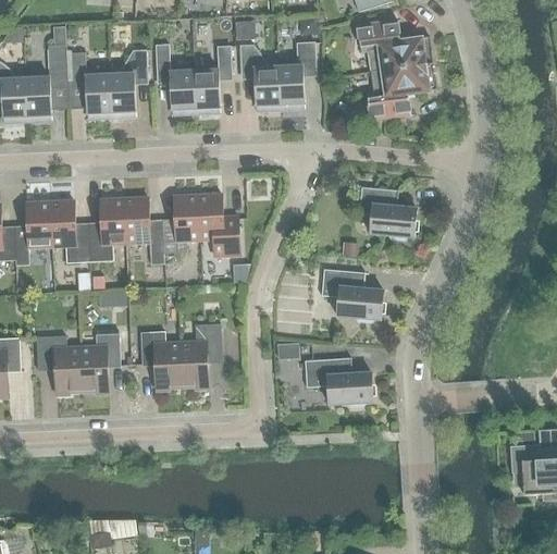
[(354,0),(358,11),(385,1),(385,0),(354,0)]
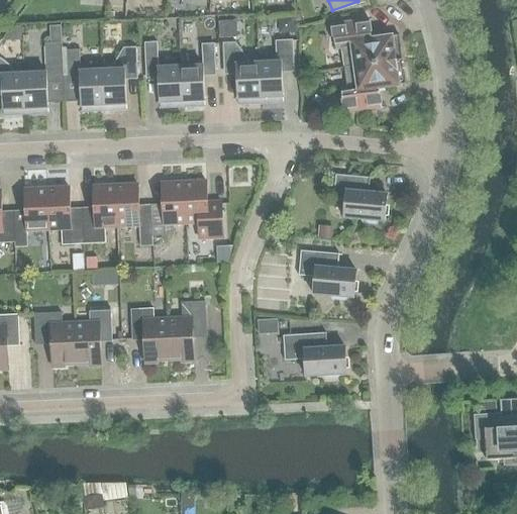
[(225,17),(218,17),(218,36),(226,35),(225,17)]
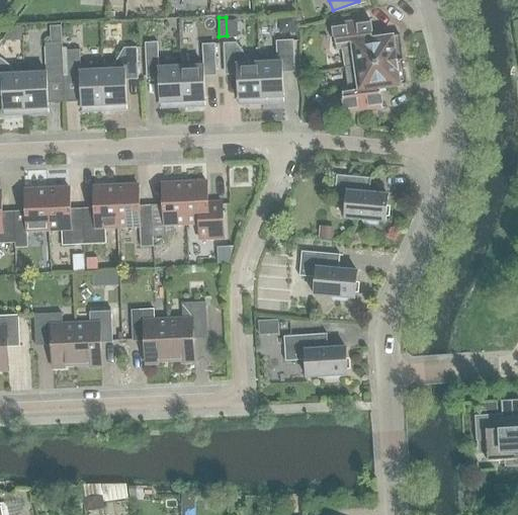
[(371,36),(369,17),(362,17),(332,22),(335,48),(340,47),(343,66),(354,64),(403,58),(399,32),(371,36)]
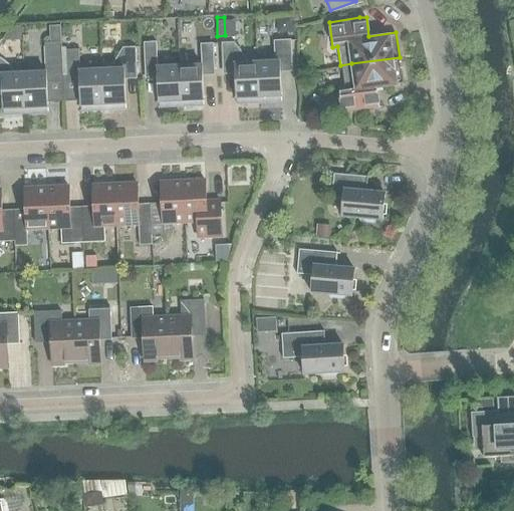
[(273,59),(256,60),(258,100),(280,99),(279,64),(291,63),(290,37),(272,38),(273,59)]
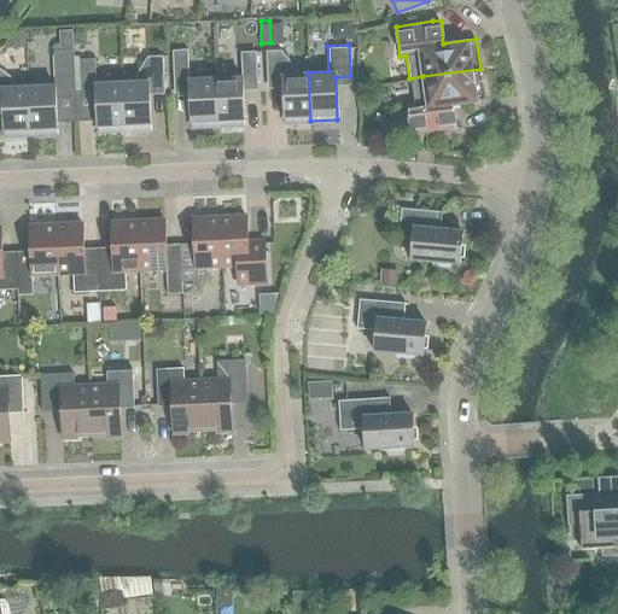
[(216,126),(215,76),(193,77),(193,76),(188,76),(187,47),(172,48),(173,85),(188,83),(190,127),(216,126)]
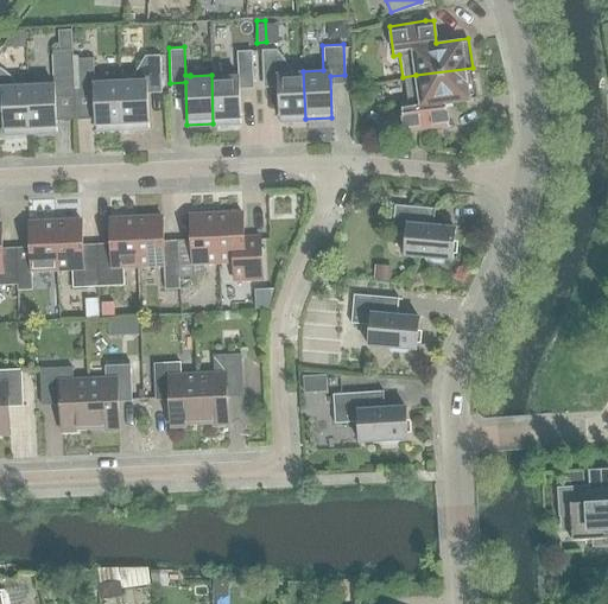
[(48,83),(27,83),(29,132),(56,131),(54,88),(74,88),(71,48),(51,48),(54,82),(48,82),(48,83)]
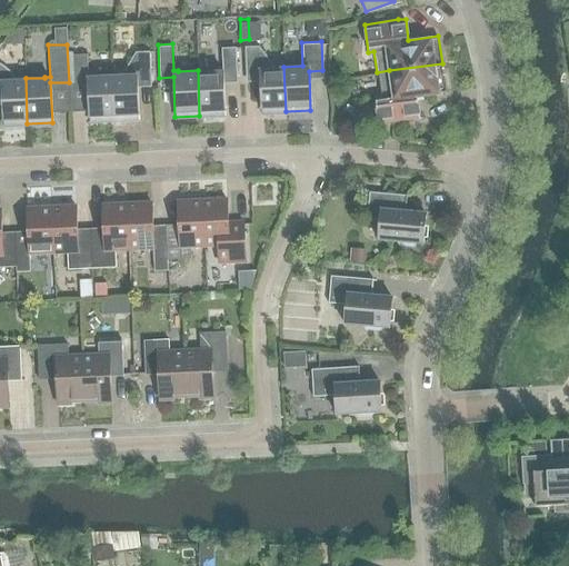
[(286,111),(283,67),(271,67),(271,62),(258,45),(243,45),(246,73),(259,73),(261,112),(286,111)]
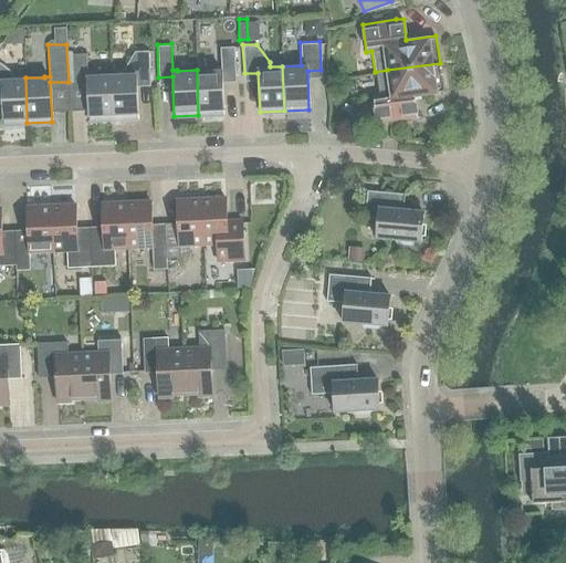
[(216,70),(197,70),(198,115),(223,114),(221,74),(236,74),(233,45),(219,45),(220,68),(216,69),(216,70)]
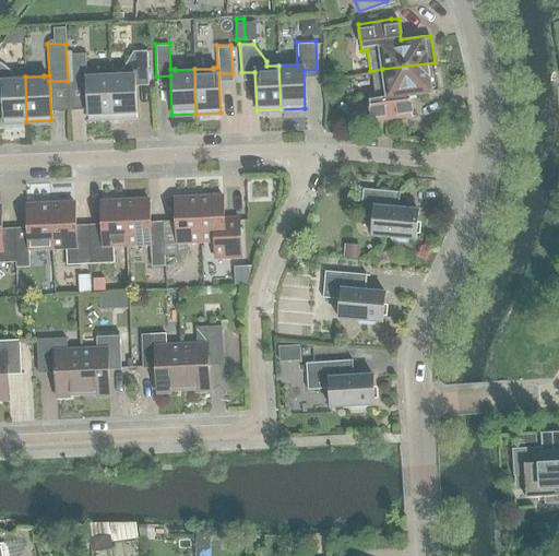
[(121,72),(109,73),(111,117),(135,116),(134,78),(147,77),(146,48),(132,49),(121,68),(121,72)]
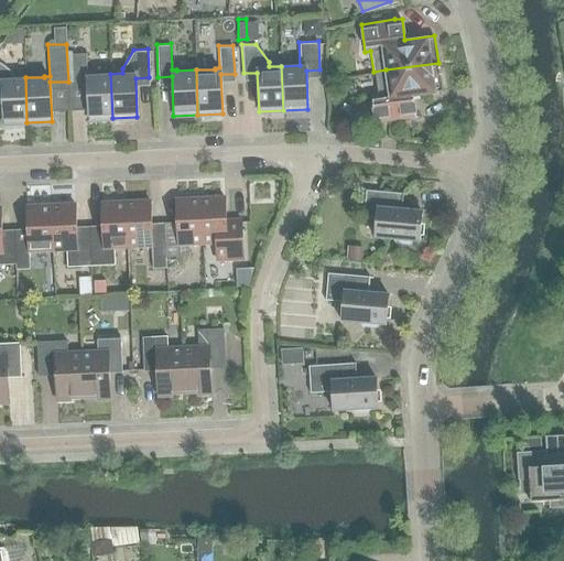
[(112,118),(110,74),(91,75),(91,74),(86,74),(85,52),(72,52),(73,81),(86,81),(88,119),(112,118)]
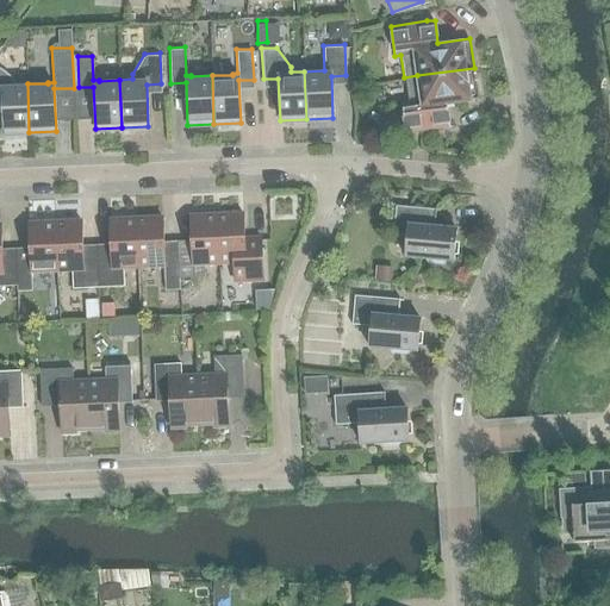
[(29,132),(27,83),(14,85),(13,77),(0,66),(0,98),(1,98),(2,133),(29,132)]
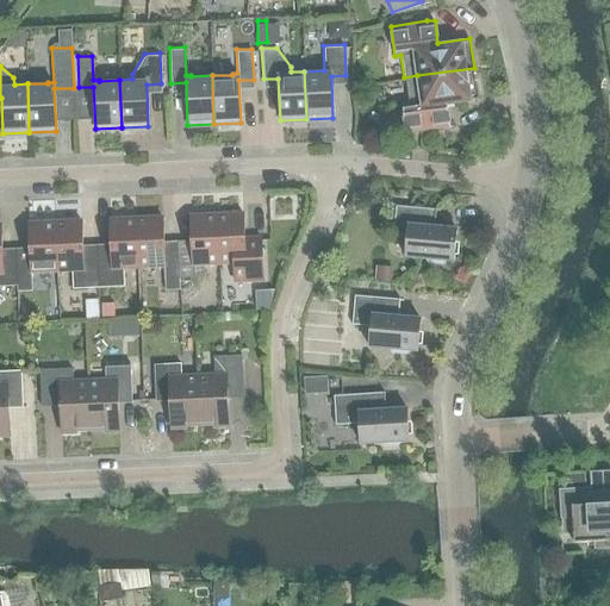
[(405,130),(441,125),(450,124),(447,101),(478,97),(474,68),(417,75),(404,77),(408,100),(400,100),(405,130)]
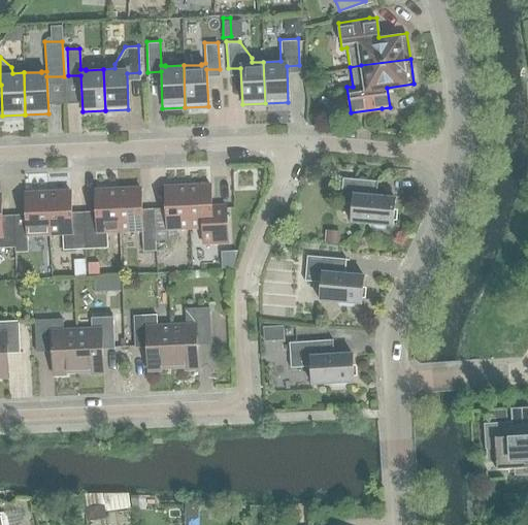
[(368,194),(369,178),(341,176),(339,201),(352,202),(350,221),(368,222),(370,226),(383,227),(385,224),(391,224),(394,196),(368,194)]
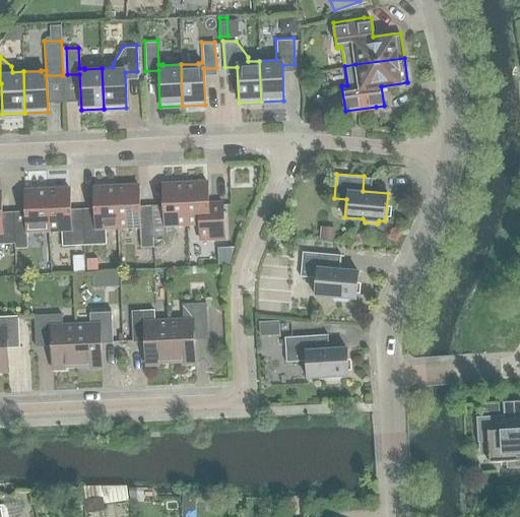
[(206,180),(184,181),(187,222),(199,221),(200,238),(223,237),(221,201),(207,201),(206,180)]
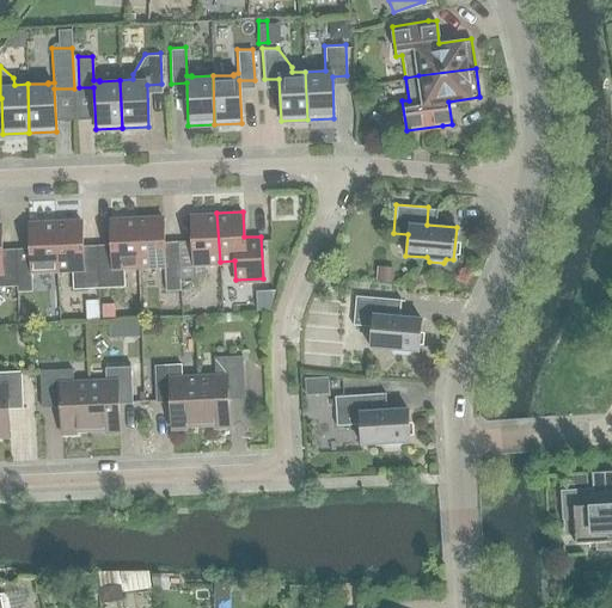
[(191,239),(177,240),(179,276),(204,275),(204,262),(220,262),(216,213),(190,214),(191,239)]
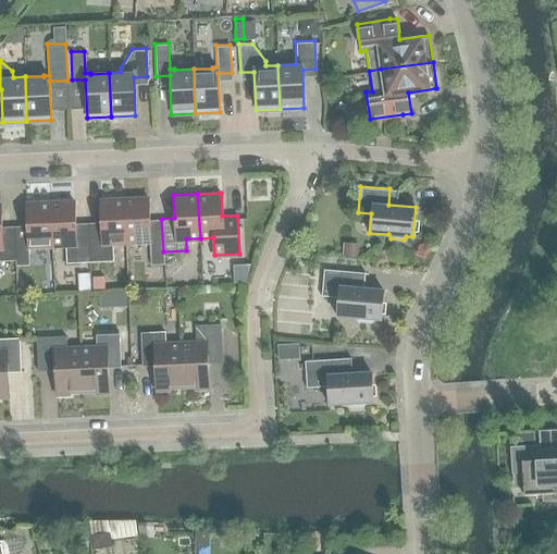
[(123,197),(126,242),(149,241),(150,263),(164,262),(163,251),(161,219),(148,219),(148,196),(123,197)]
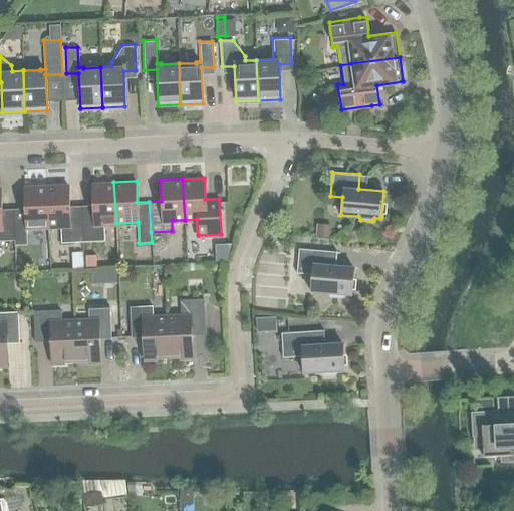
[(103,224),(116,223),(113,182),(91,183),(92,204),(80,205),(82,240),(104,239),(103,224)]
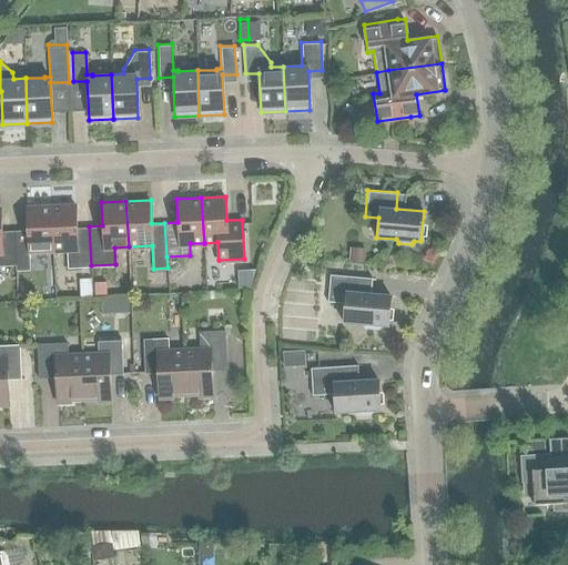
[(74,204),(50,205),(53,250),(67,249),(68,266),(91,265),(89,226),(75,226),(74,204)]
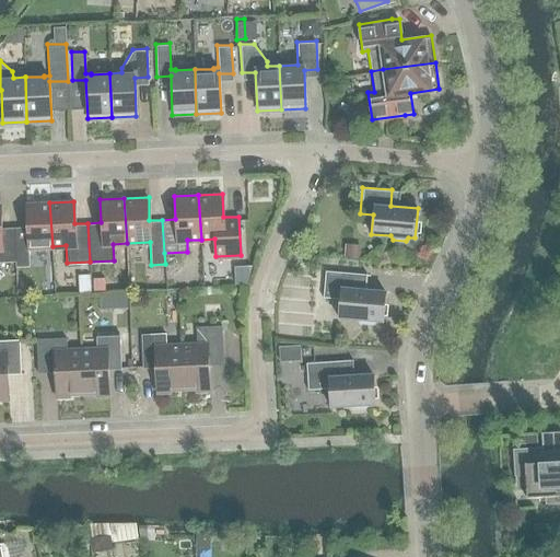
[(13,227),(15,260),(15,265),(28,265),(28,247),(53,246),(49,202),(25,204),(26,225),(13,227)]
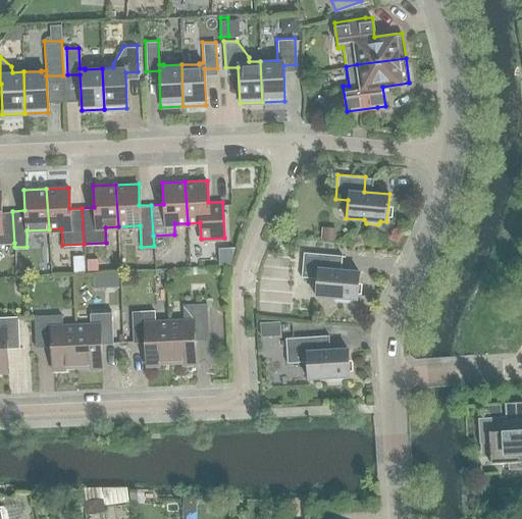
[(0,243),(14,243),(12,211),(1,211),(0,196),(0,243)]
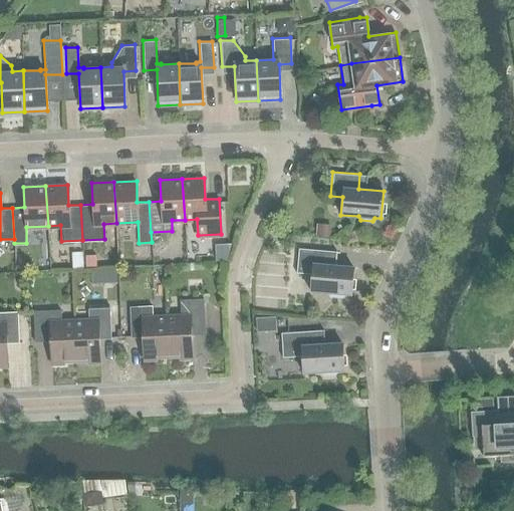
[(314,234),(329,236),(330,223),(315,222),(314,234)]
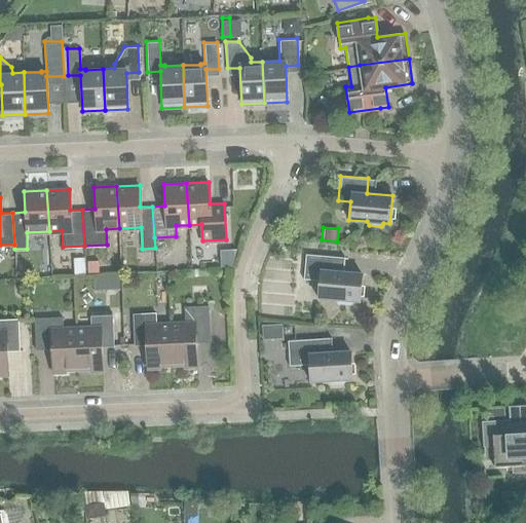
[(337,256),(305,253),(303,277),(320,279),(317,297),(336,299),(338,302),(349,303),(352,300),(359,301),(362,272),(335,270),(337,256)]
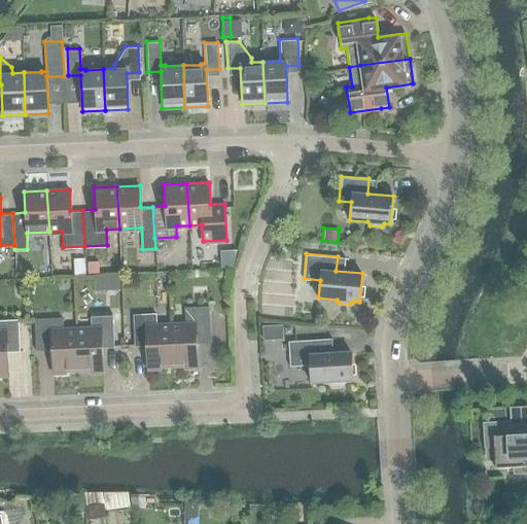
[(185,322),(170,323),(172,368),(197,365),(196,342),(210,342),(208,305),(184,306),(185,322)]
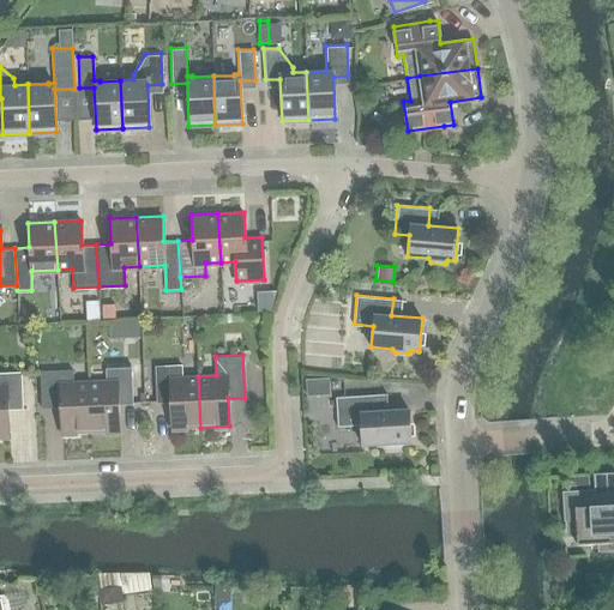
[(172,429),(200,428),(198,376),(182,376),(181,363),(154,364),(156,402),(169,402),(172,429)]
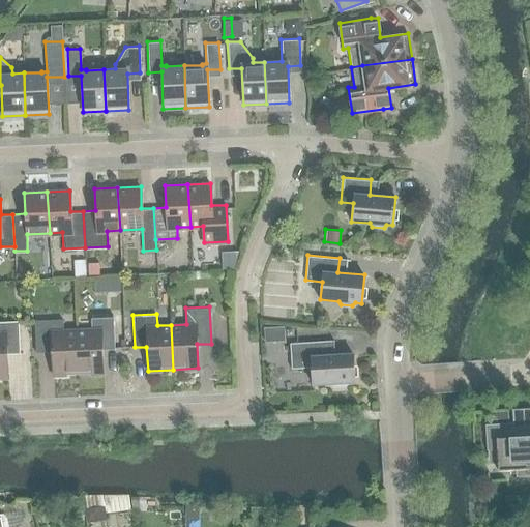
[(76,329),(78,374),(102,373),(101,348),(114,348),(112,316),(90,317),(91,328),(76,329)]
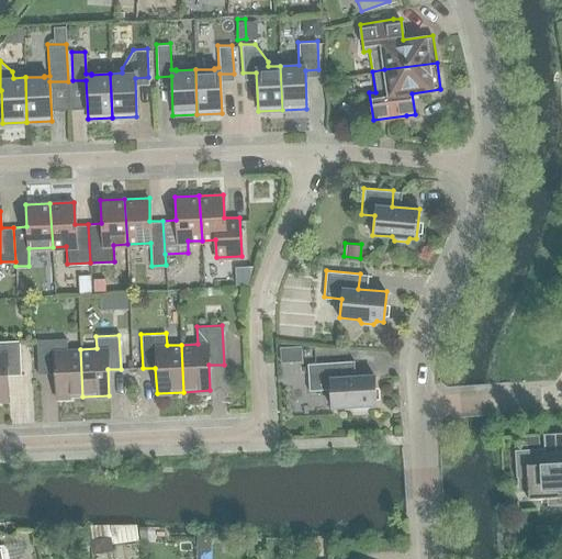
[(56,398),(82,397),(80,349),(66,349),(66,337),(35,339),(37,372),(55,372),(56,398)]
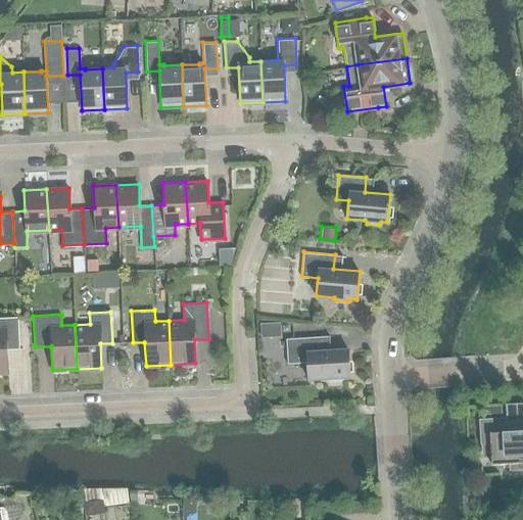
[(0,371),(7,372),(6,347),(18,347),(17,316),(0,317),(0,371)]
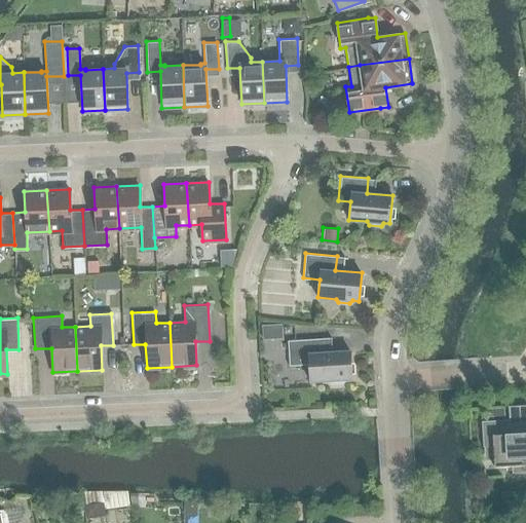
[(266,335),(288,336),(289,322),(267,321),(266,335)]
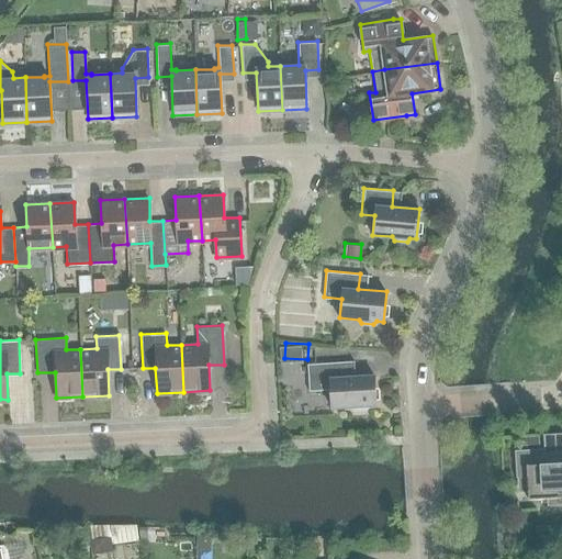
[(306,362),(308,390),(330,388),(332,407),(351,406),(353,410),(367,409),(368,405),(375,404),(373,375),(346,376),(345,360),(306,362)]
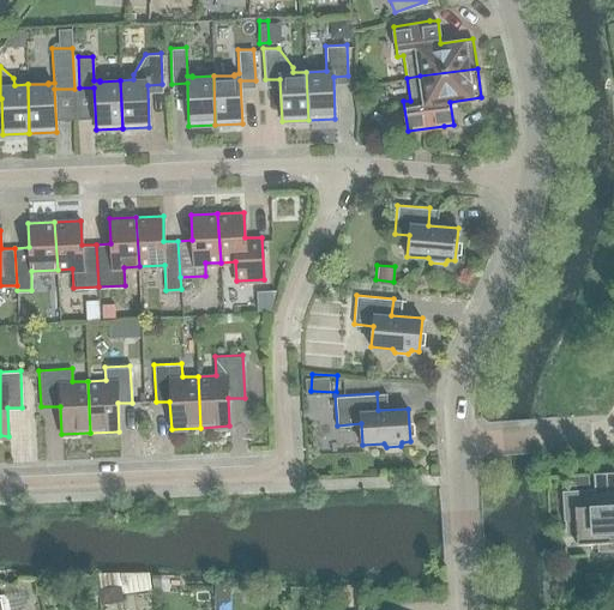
[(588,473),(569,475),(569,484),(588,483),(588,473)]
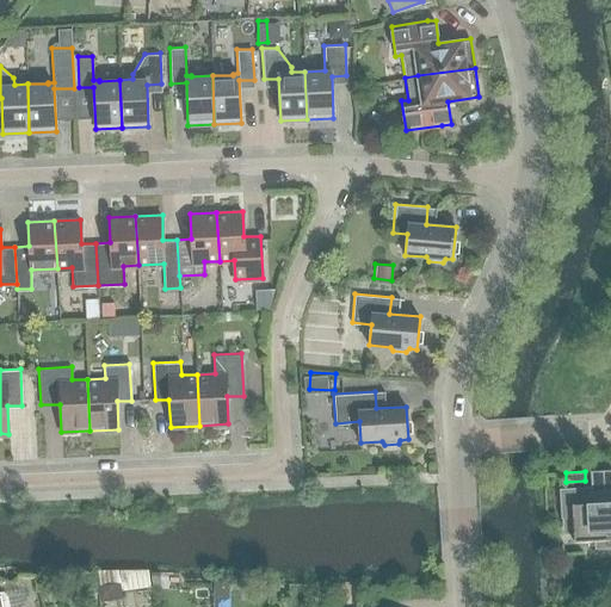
[(610,484),(559,488),(560,518),(572,516),(574,542),(596,540),(596,545),(610,544),(610,484)]
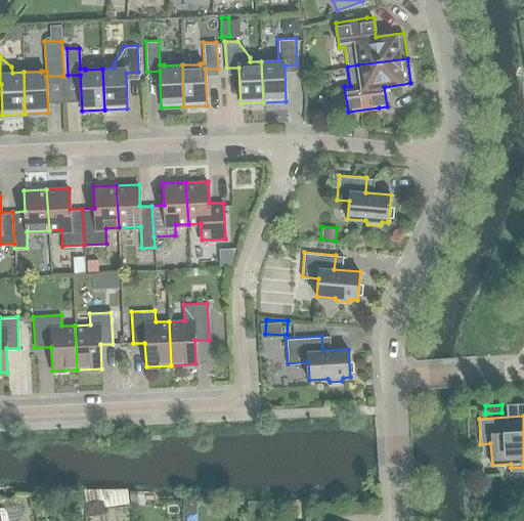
[(102,498),(86,498),(85,511),(102,512),(102,498)]
